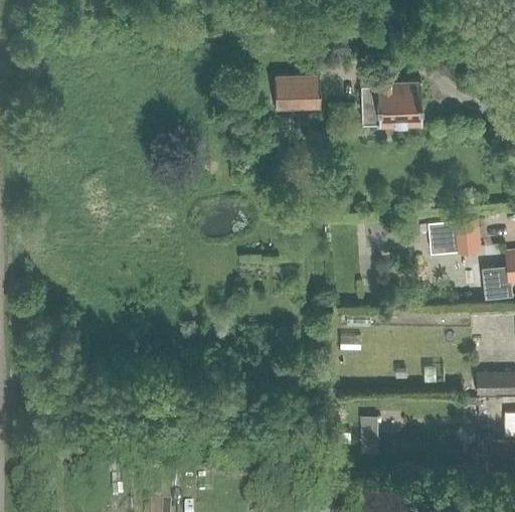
[(275,110),(317,109),(316,76),(274,76),(275,110)]
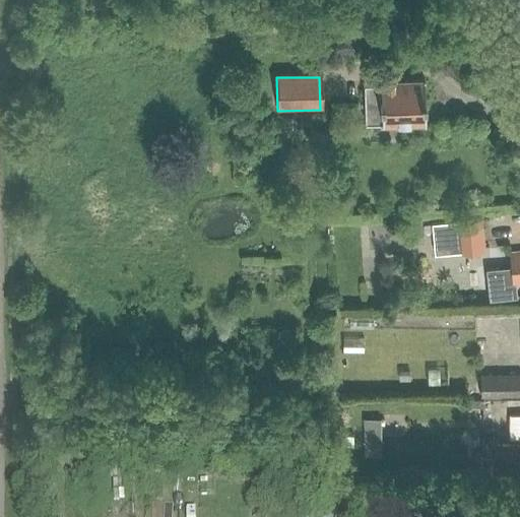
[(365,126),(426,125),(425,82),(381,83),(381,87),(365,87),(365,126)]
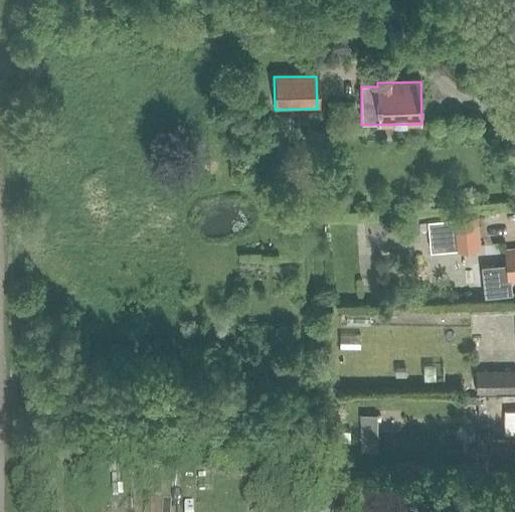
[(452,222),(455,253),(481,250),(478,219),(452,222)]
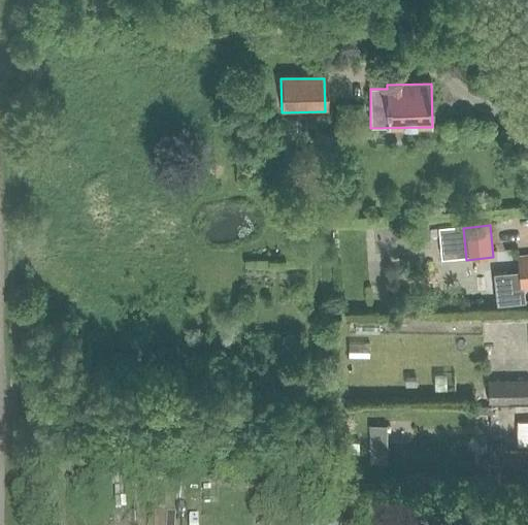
[(519,273),(494,275),(497,307),(525,305),(523,290),(527,289),(527,258),(522,259),(517,259),(519,273)]
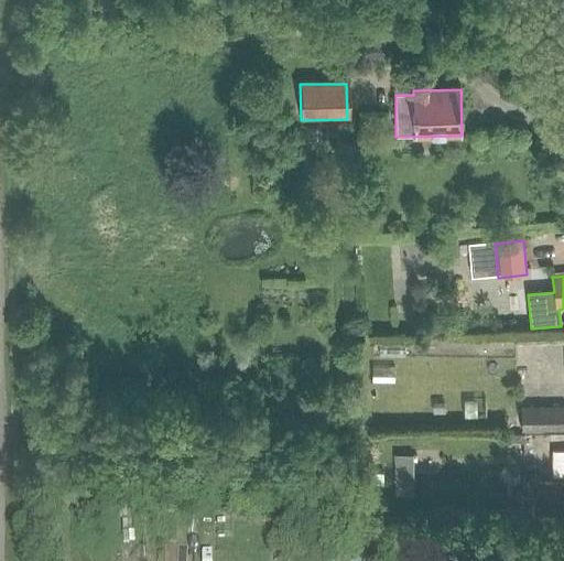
[(522,434),(563,432),(563,409),(521,411),(522,434)]
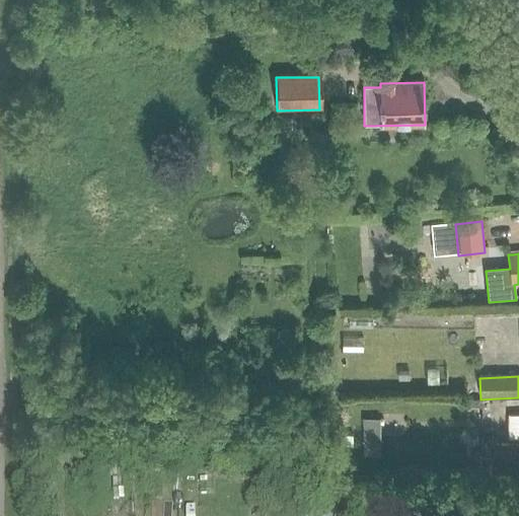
[(381,435),(363,435),(363,458),(380,458),(381,435)]
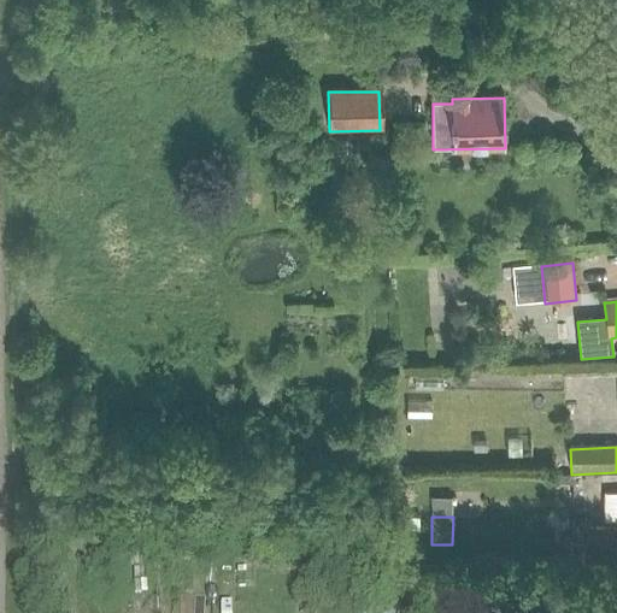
[(573,556),(616,555),(616,531),(591,532),(591,523),(573,523),(573,556)]
